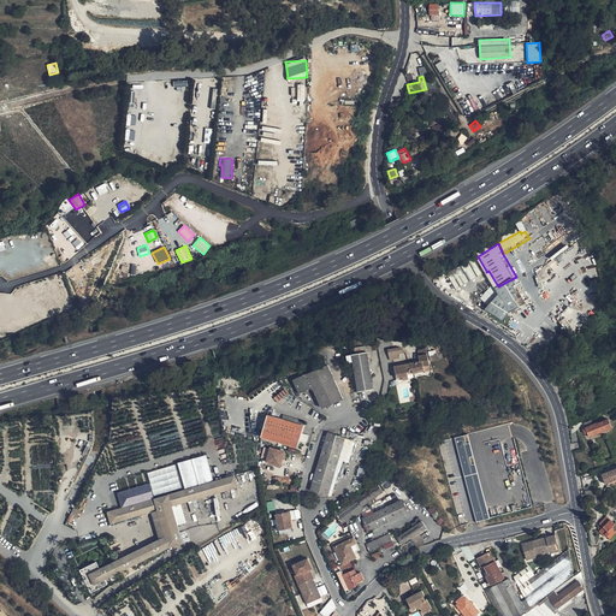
[(460,286),(486,271),(478,256),(450,272),(460,286)]
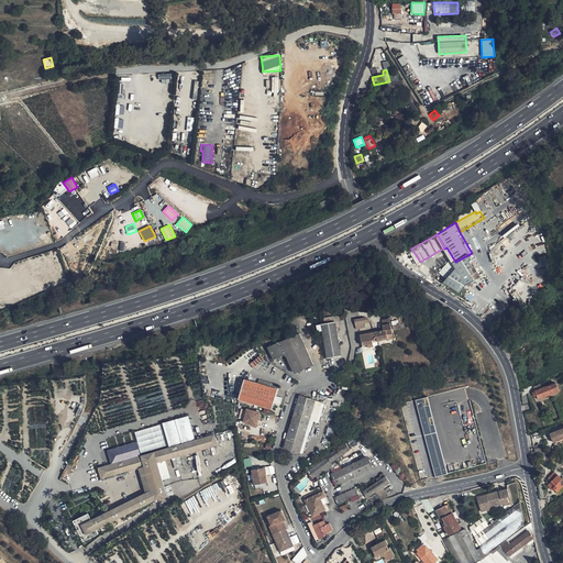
[(445,283),(463,293),(467,284),(479,277),(482,277),(485,275),(479,264),(476,265),(473,261),(475,258),(472,253),(455,262),(459,267),(445,283)]
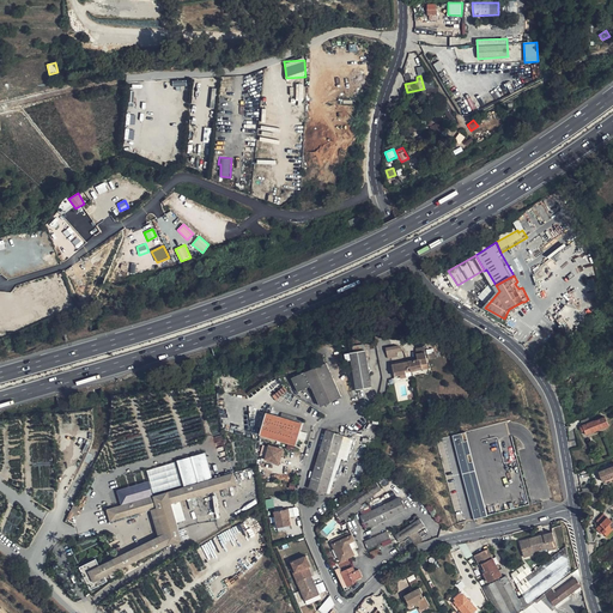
[(357,390),(372,388),(365,350),(363,351),(353,352),(350,353),(357,390)]
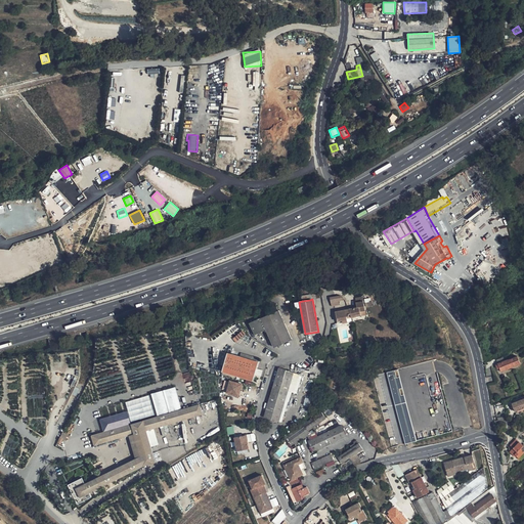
[(349,309),(350,313),(351,317),(361,315),(360,311),(365,310),(363,301),(356,302),(357,307),(349,309)]
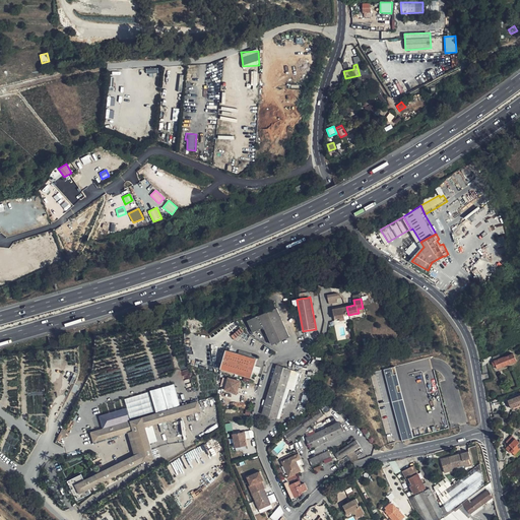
[(346,307),(333,310),(335,322),(345,320),(344,314),(346,314),(346,312),(347,311),(346,307)]
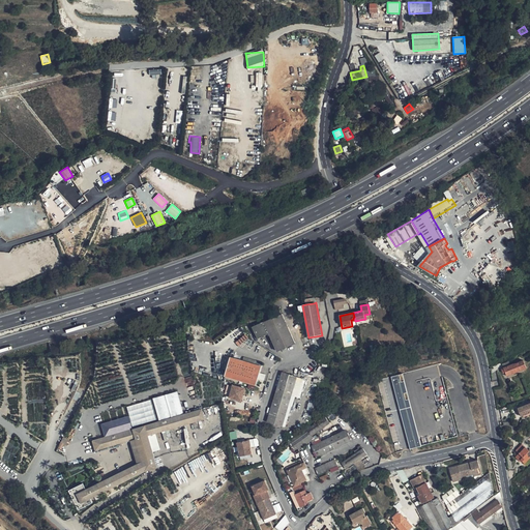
[(269,333),(276,351),(295,344),(283,314),(253,325),(258,339),(269,333)]
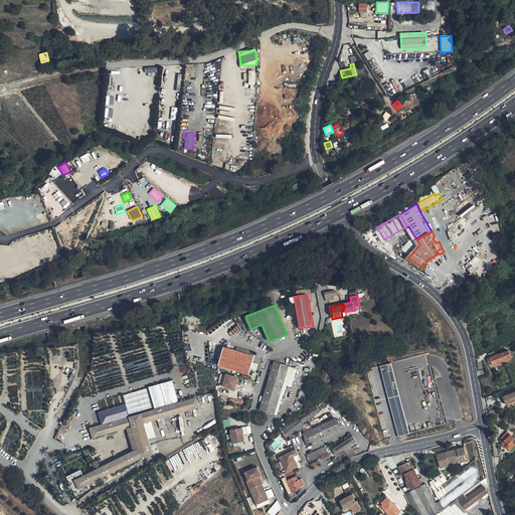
[(228,333),(231,336),(240,329),(237,326),(228,333)]
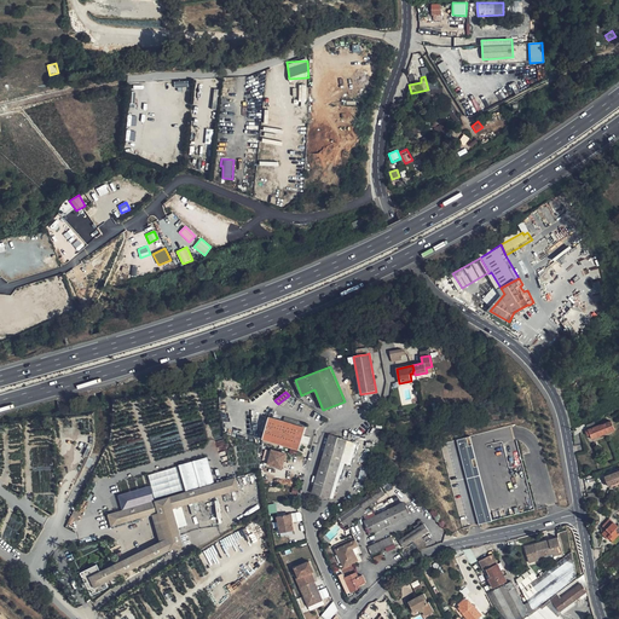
[(306,428),(270,417),(264,439),(299,450),(306,428)]
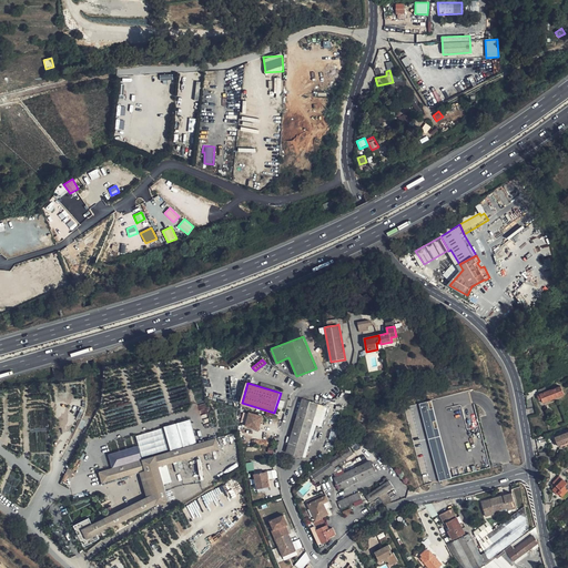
[(261,386),(281,393),(282,388),(262,383),(261,386)]
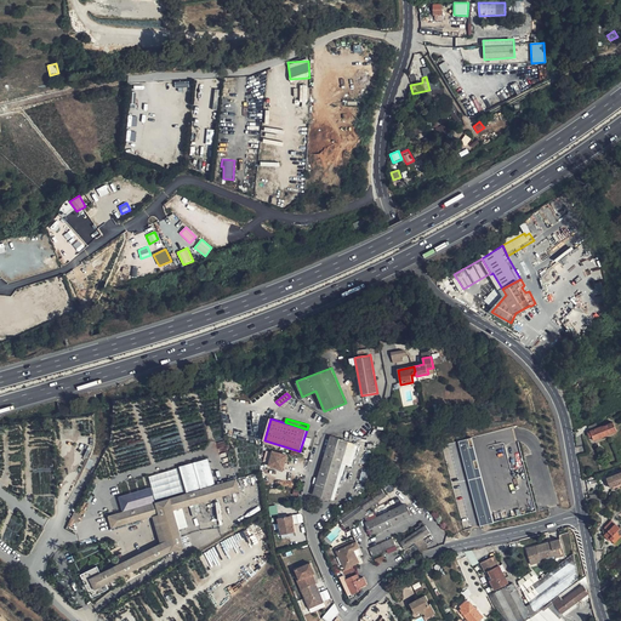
[(611,421),(602,425),(607,437),(616,432),(611,421)]
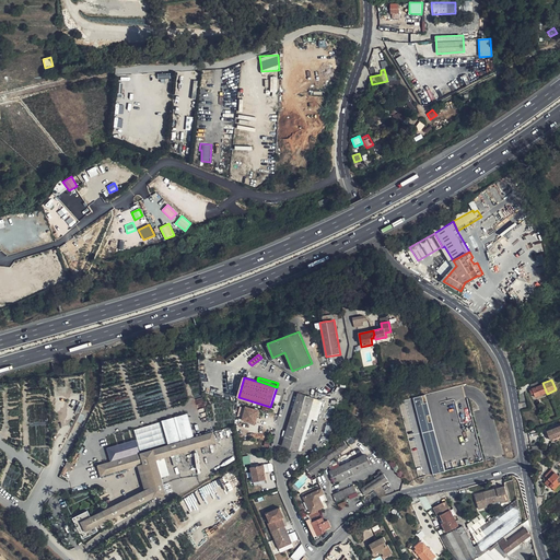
[(535,398),(547,394),(543,383),(537,386),(536,382),(531,385),(532,388),(531,389),(531,391),(529,391),(532,395),(534,394),(535,398)]
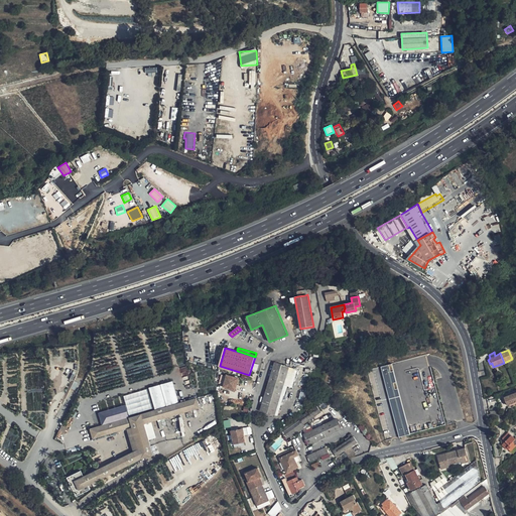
[(261,410),(274,414),(290,366),(276,361),(261,410)]
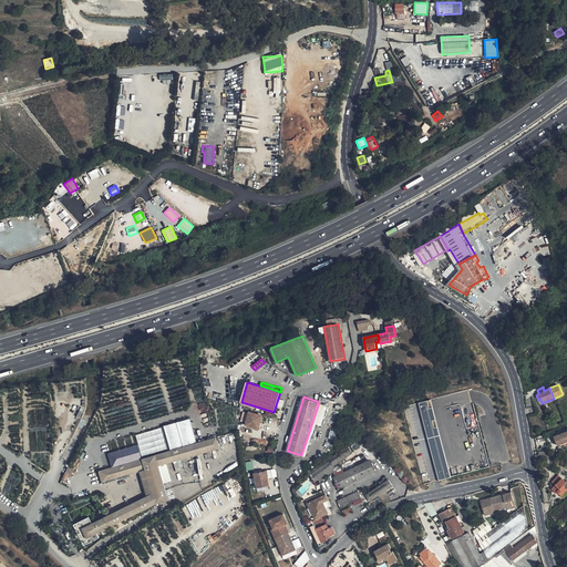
[(428,402),(419,404),(439,482),(447,480),(451,480),(437,429),(434,430),(432,422),(436,421),(433,410),(429,411),(428,402)]
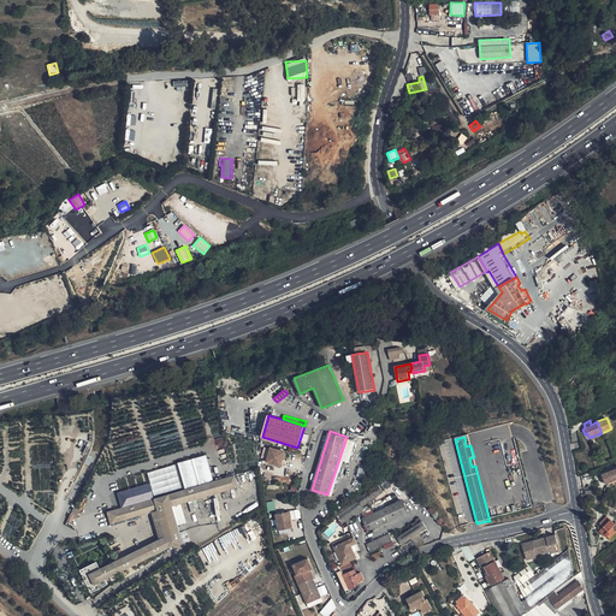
[(282,466),(285,451),(271,448),(266,462),(282,466)]
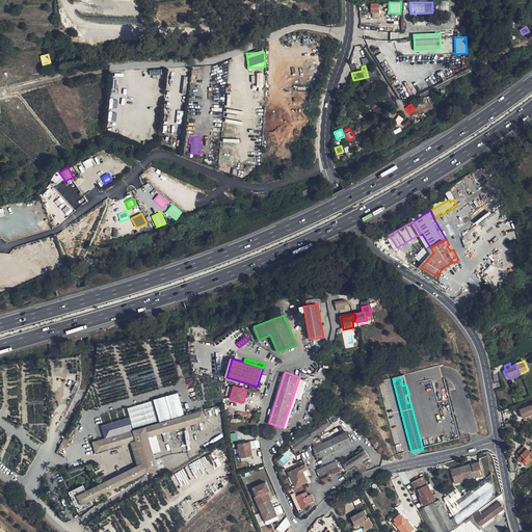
[(531,404),(520,409),(523,419),(531,415),(531,404)]
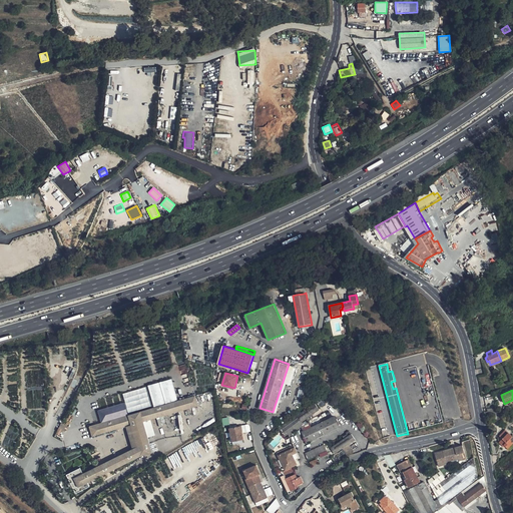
[(320,401),(315,403),(298,415),(303,422),(324,406),(320,401)]
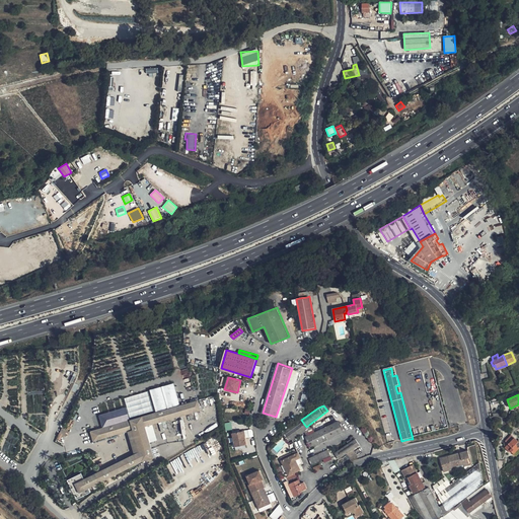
[(492,412),(494,419),(495,419),(499,417),(503,415),(501,410),(492,412)]
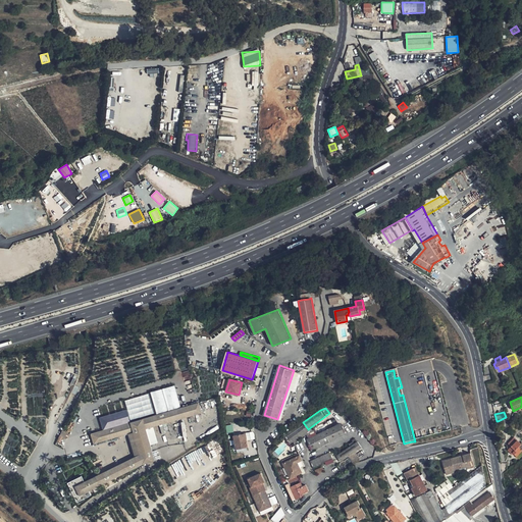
[(146,428),(143,419),(91,434),(94,446),(134,433),(140,455),(84,482),(82,476),(67,483),(76,502),(91,496),(89,491),(143,464),(155,461),(151,445),(146,428)]
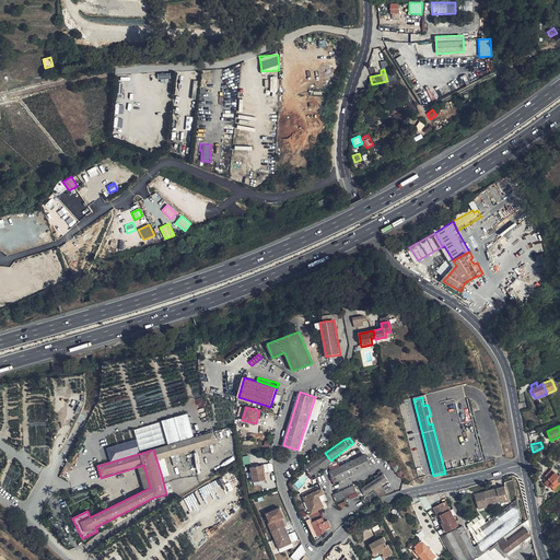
[(341,465),(359,457),(354,450),(338,457),(341,465)]
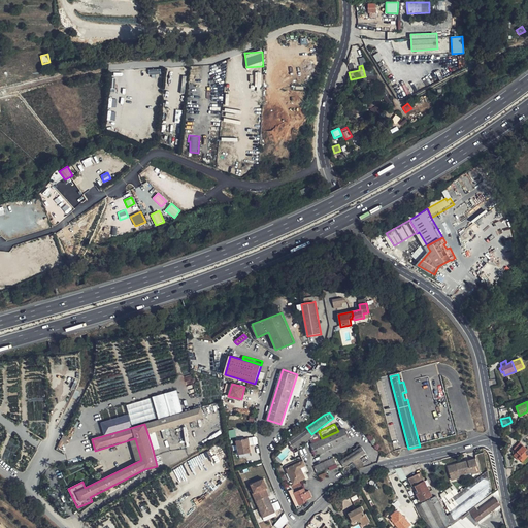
[(306,427),(287,440),(292,449),(294,451),(312,436),(311,434),(306,427)]
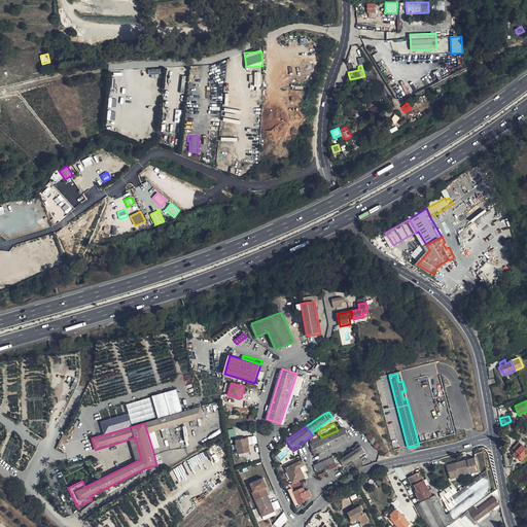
[(309,444),(315,455),(350,438),(345,427),(338,430),(321,437),(309,444)]
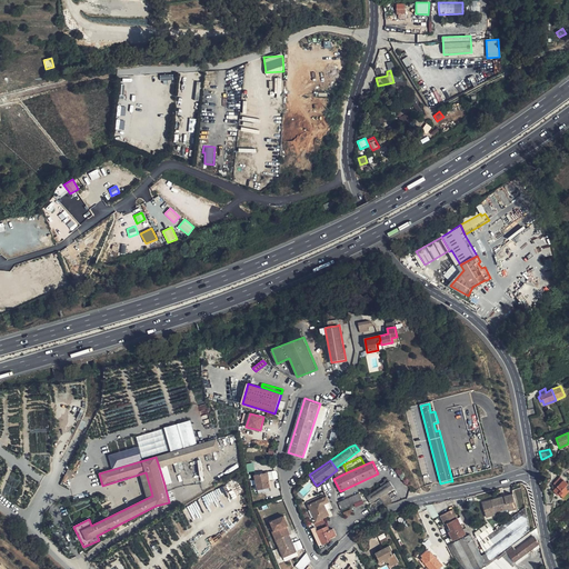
[(166,466),(159,467),(165,485),(170,483),(166,466)]
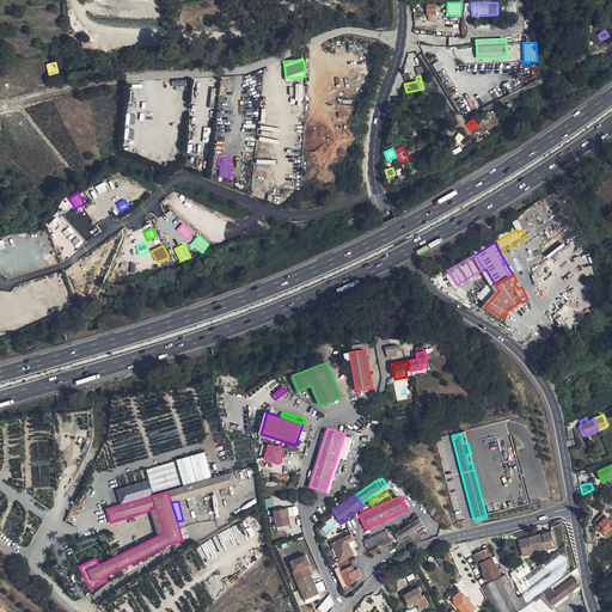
[(73,505),(71,510),(74,513),(78,515),(81,509),(73,505)]
